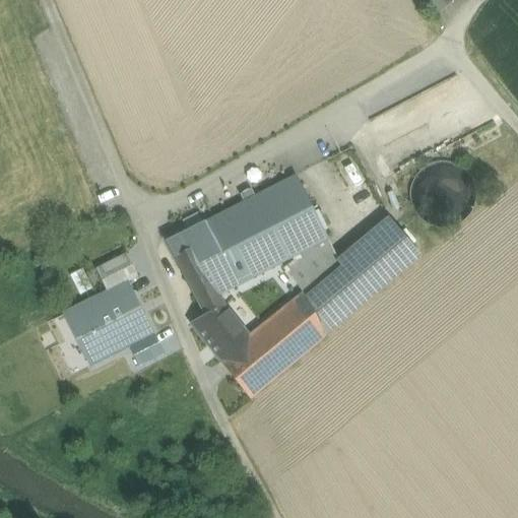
[(192,248),(217,295),(240,282),(224,252),(228,250),(311,208),(293,174),(260,191),(239,202),(182,232),(189,249),(192,248)]
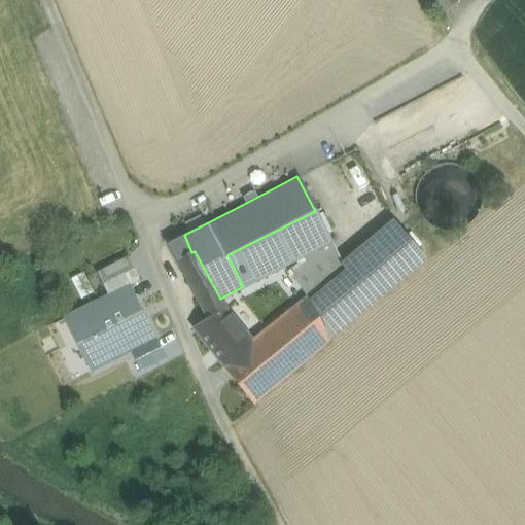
[(242,205),(264,194),(257,183),(237,196),(242,205)]
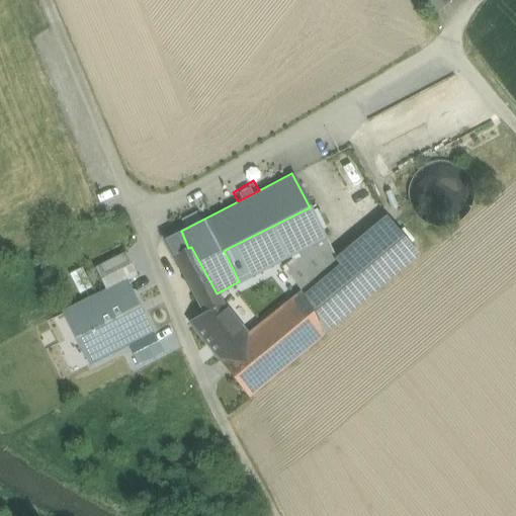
[(224,251),(239,281),(296,253),(297,256),(227,312),(222,307),(202,315),(188,322),(248,397),(366,297),(339,266),(333,253),(310,207),(227,249),(224,251)]
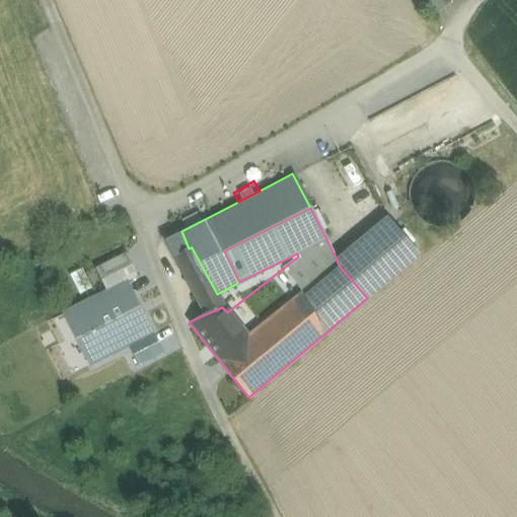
[(340,267),(367,298),(418,255),(385,216),(334,253),(340,267)]
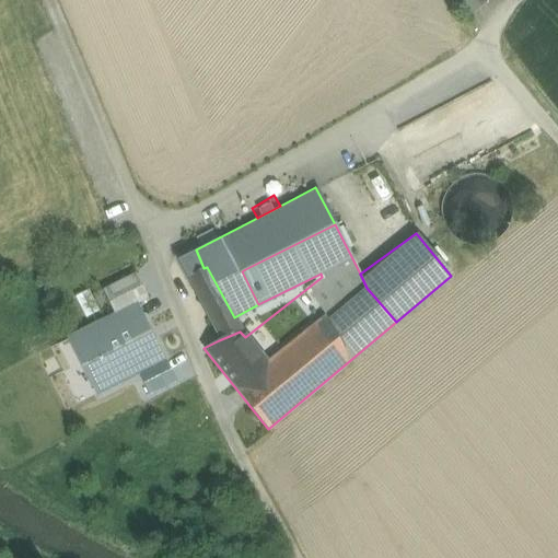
[(204,268),(196,250),(178,259),(187,276),(204,268)]
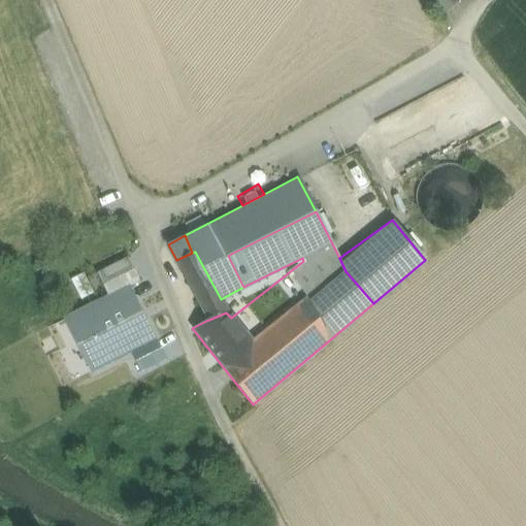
[(192,253),(176,260),(206,321),(226,313),(221,299),(195,252),(192,253)]
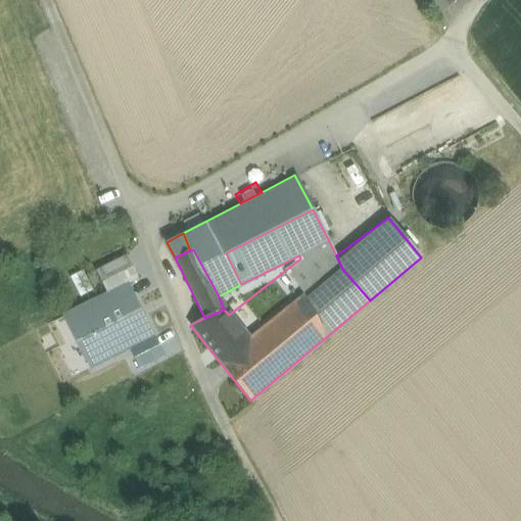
[(107,293),(63,315),(89,366),(151,335),(136,280),(125,255),(96,269),(107,293)]
